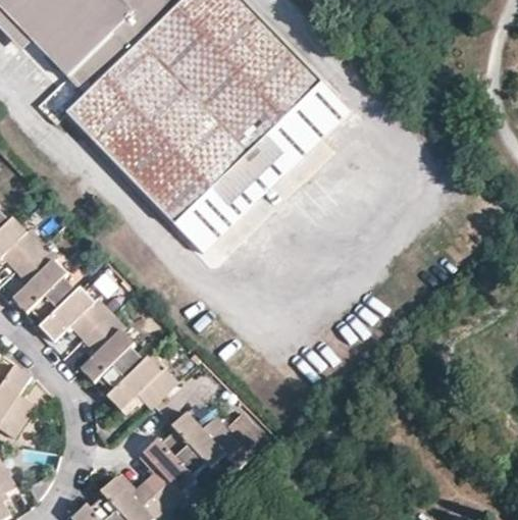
[(319,82),(240,0),(0,0),(0,6),(31,38),(84,93),(65,111),(171,224),(209,189),(263,136),(319,82)]
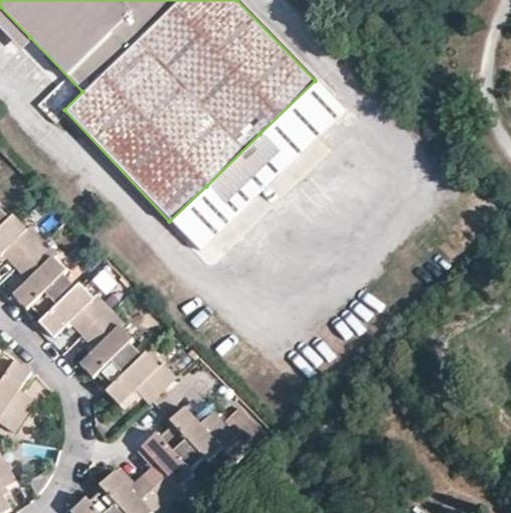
[(0,31),(18,49),(30,37),(0,6),(0,31)]
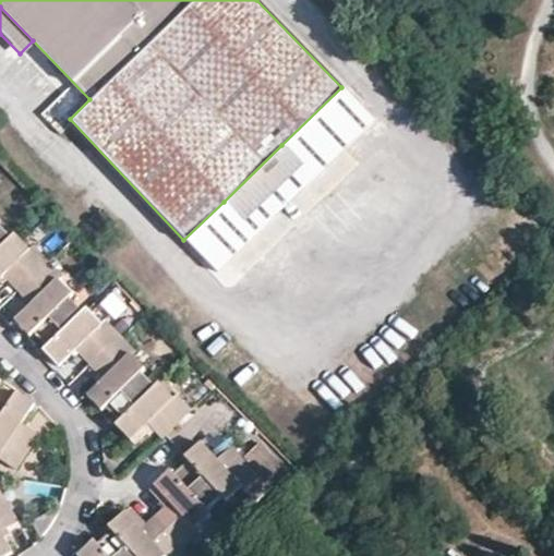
[(224,202),(241,220),(300,164),(281,145),(224,202)]
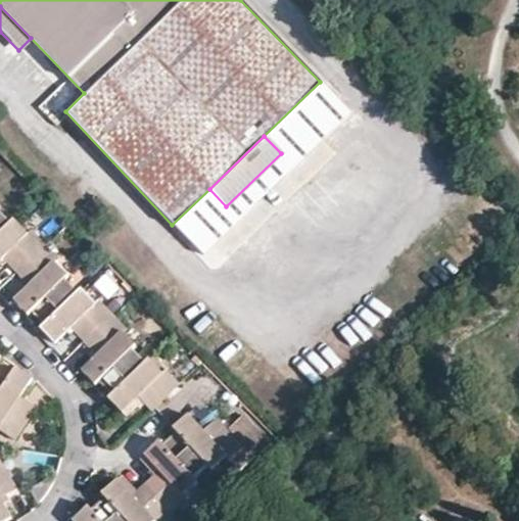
[(0,251),(25,228),(10,214),(7,216),(0,207),(0,251)]
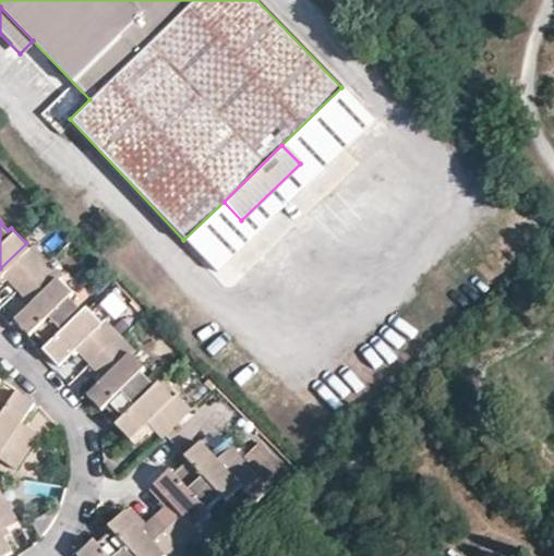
[(15,283),(47,253),(33,238),(29,241),(26,243),(0,268),(8,276),(15,283)]
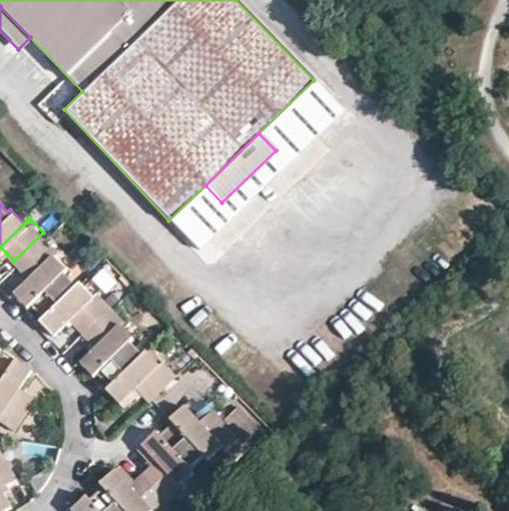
[(43,232),(14,261),(21,268),(28,275),(52,250),(53,249),(55,246),(43,232)]
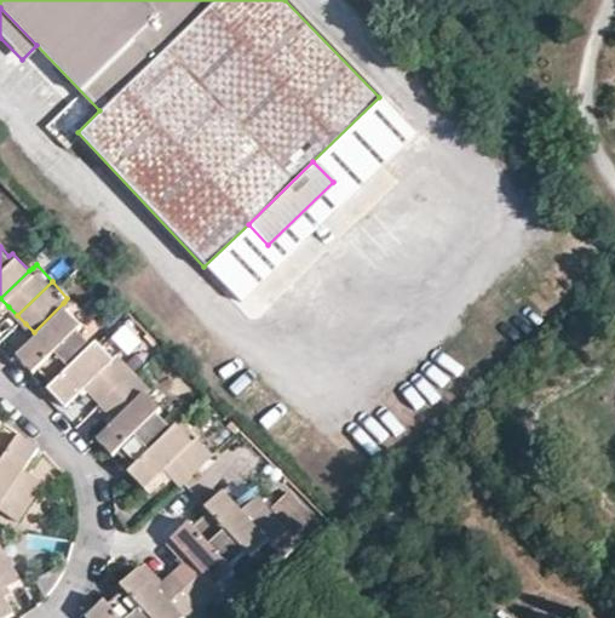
[(63,400),(82,382),(110,354),(93,336),(90,339),(76,324),(79,321),(63,303),(34,332),(13,350),(32,367),(35,365),(50,379),(46,382),(63,400)]
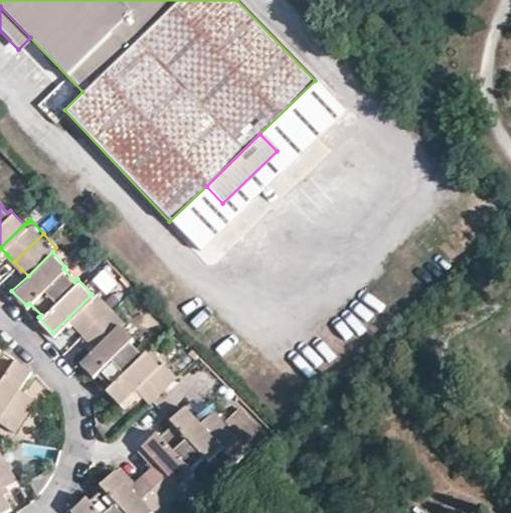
[(81,330),(110,303),(97,289),(92,294),(68,317),(74,323),(81,330)]
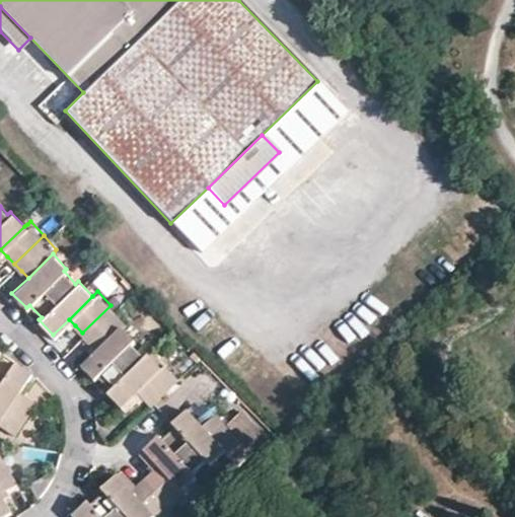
[(111,305),(82,333),(88,338),(95,346),(120,322),(123,318),(111,305)]
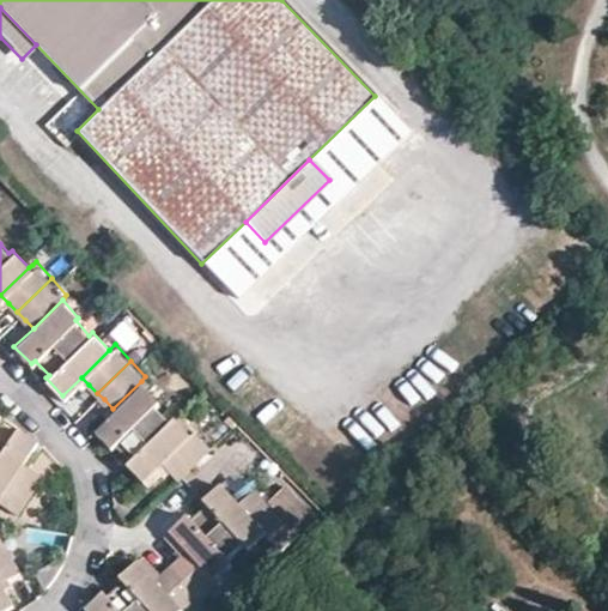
[(157,398),(141,381),(113,409),(93,427),(108,445),(113,441),(128,454),(125,459),(141,476),(159,457),(187,430),(171,413),(168,416),(153,401),(157,398)]
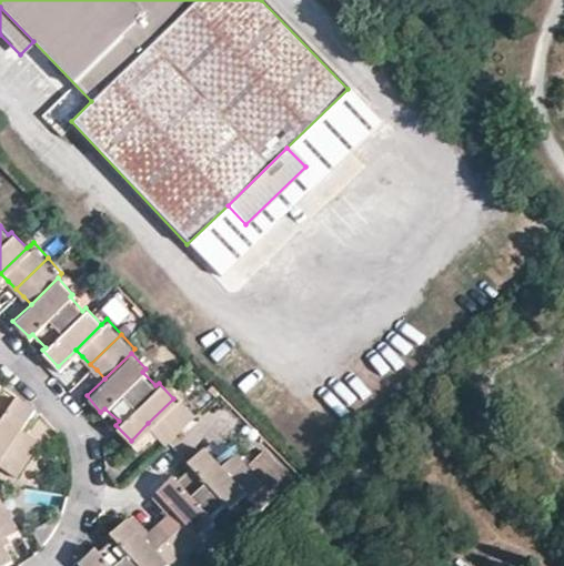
[(0,451),(19,424),(30,404),(12,392),(9,397),(0,391),(0,451)]
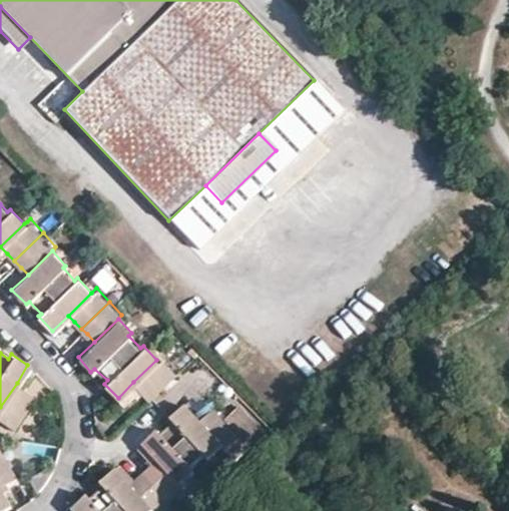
[(146,395),(172,370),(160,356),(156,360),(133,382),(146,395)]
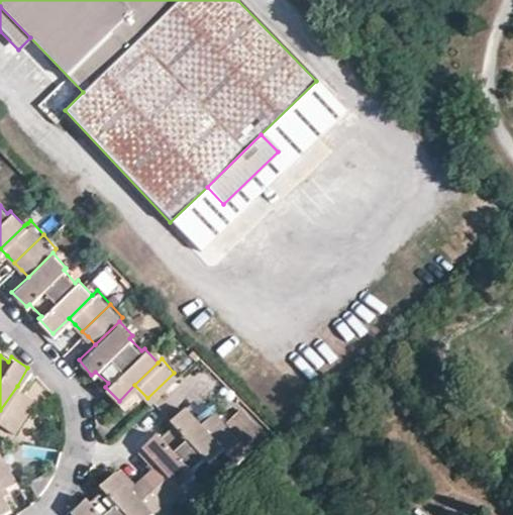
[(31,396),(17,386),(0,410),(0,421),(10,427),(31,396)]
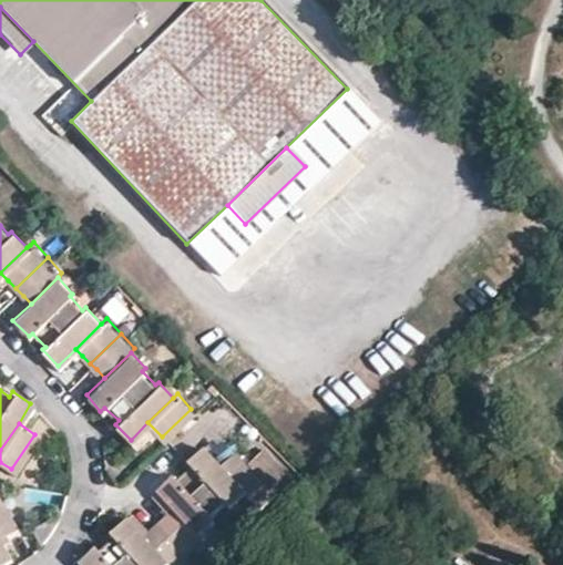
[(244,488),(219,460),(203,442),(187,456),(190,460),(176,472),(173,470),(169,474),(157,484),(173,502),(198,530),(215,516),(212,511),(225,499),(228,502),(244,488)]
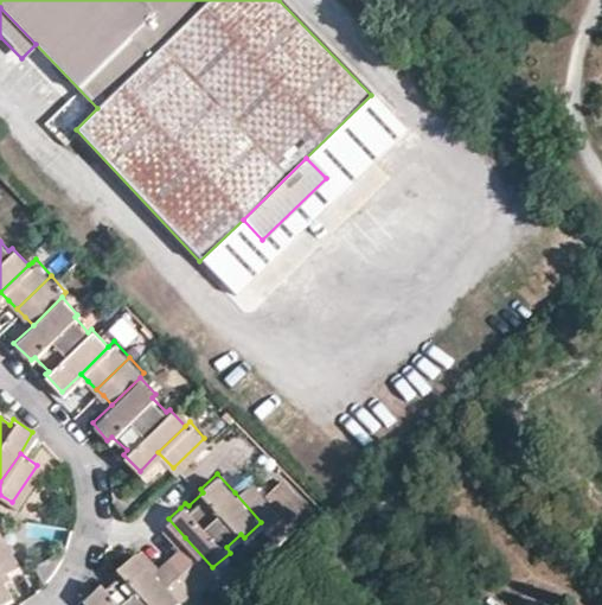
[(282,511),(264,526),(275,539),(307,508),(279,475),(262,490),(282,511)]
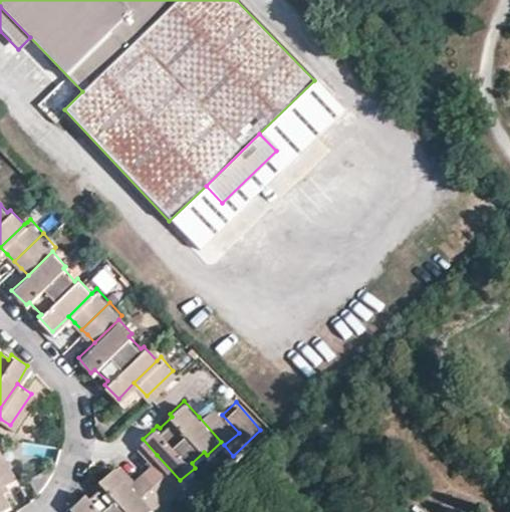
[(224,445),(239,433),(222,415),(213,404),(207,409),(199,417),(221,442),(224,445)]
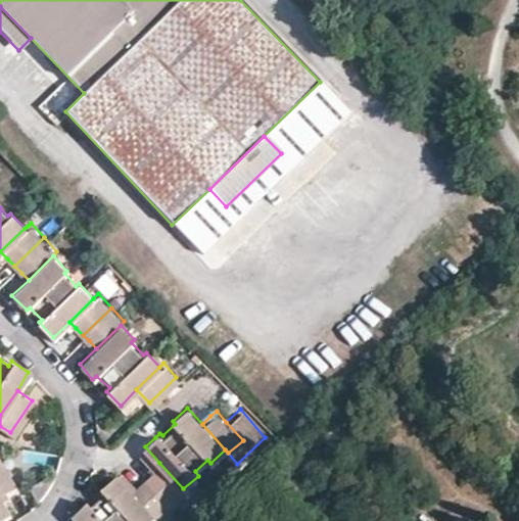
[(0,488),(10,482),(0,463),(0,488)]
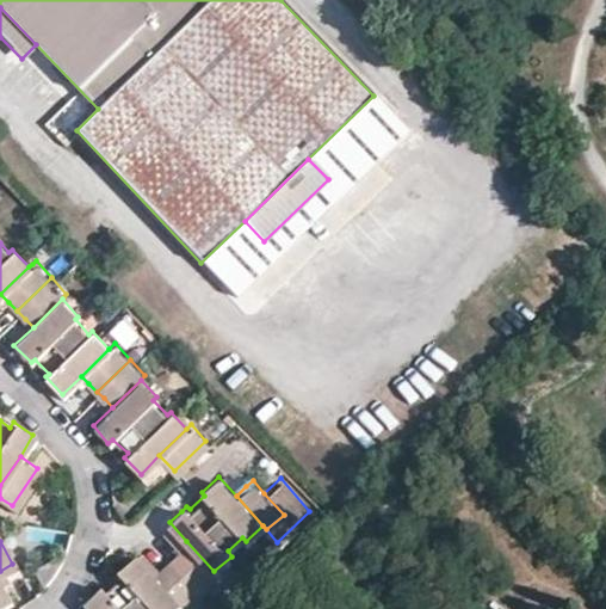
[(216,574),(214,571),(186,541),(178,548),(169,557),(199,590),(216,574)]
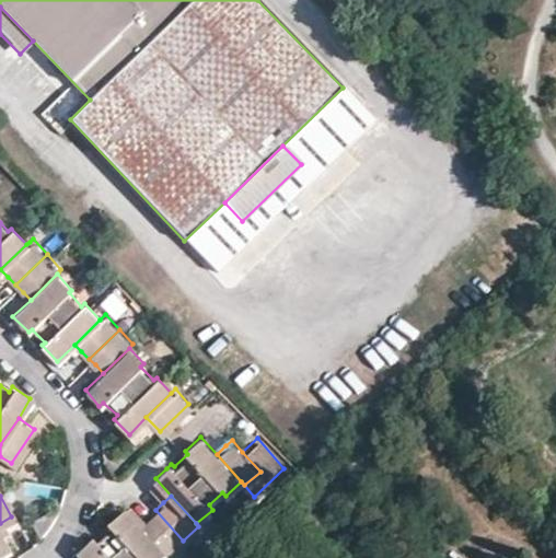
[(157,557),(166,550),(142,523),(126,506),(108,520),(113,524),(99,538),(94,534),(78,549),(84,557),(157,557)]
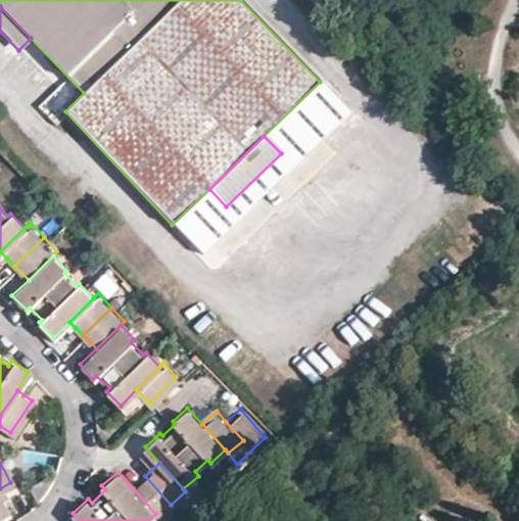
[(171,505),(145,476),(139,482),(133,488),(155,514),(157,517),(171,505)]
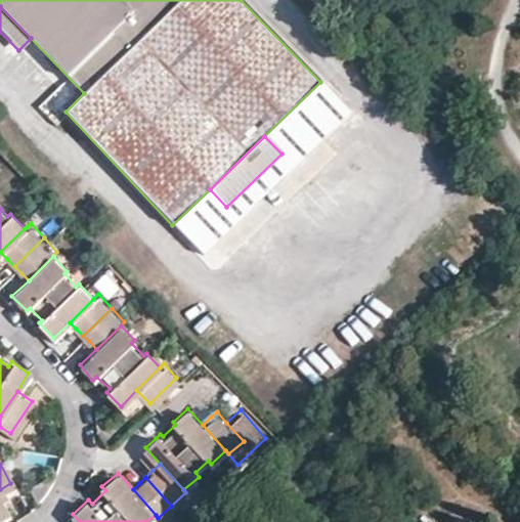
[(181,521),(183,521),(171,506),(158,518),(161,521),(181,521)]
